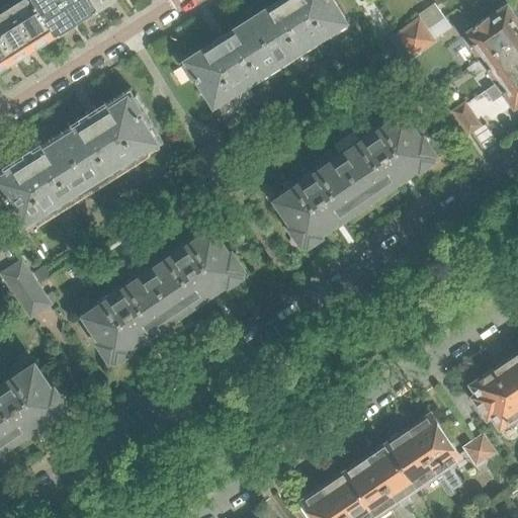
[(57,33),(35,0),(11,0),(7,3),(18,19),(22,19),(28,28),(26,32),(35,47),(37,46),(41,47),(48,42),(49,38),(57,33)]
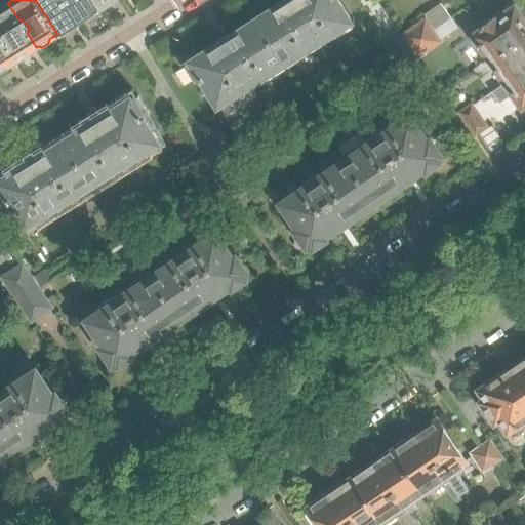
[(79,22),(66,0),(36,0),(57,34),(57,35),(61,34),(62,35),(71,29),(70,28),(79,22)]
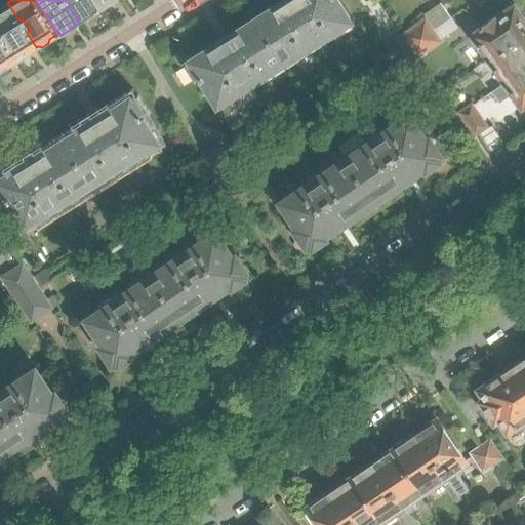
[(101,10),(94,0),(66,0),(79,22),(88,15),(89,17),(101,10)]
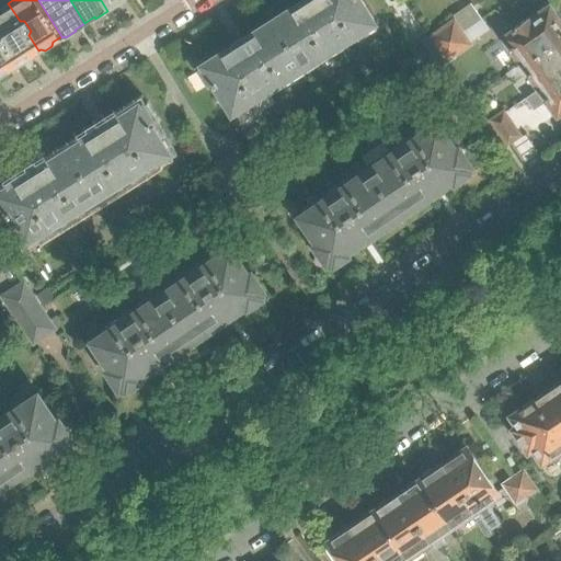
[(101,0),(107,11),(122,1),(121,0),(101,0)]
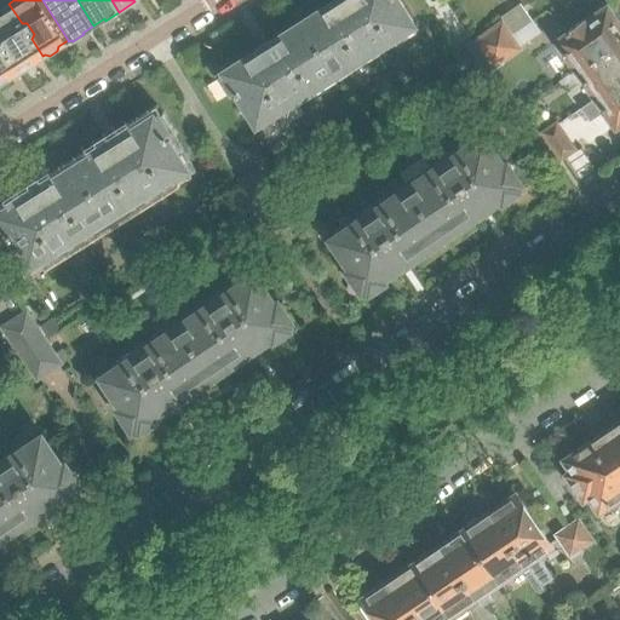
[(375,50),(343,0),(333,0),(334,1),(303,22),(336,74),(375,50)]
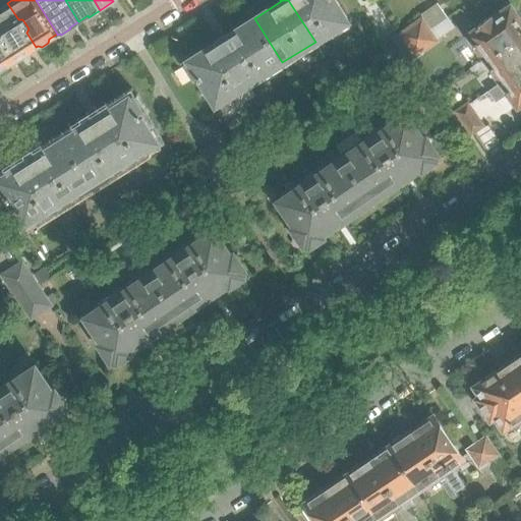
[(348,20),(335,0),(288,0),(315,42),(348,20)]
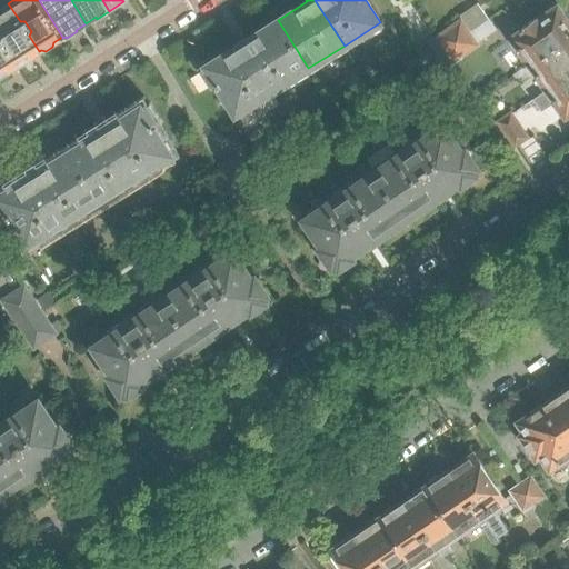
[(443,50),(489,19),(478,2),(459,16),(461,19),(435,37),(443,50)]
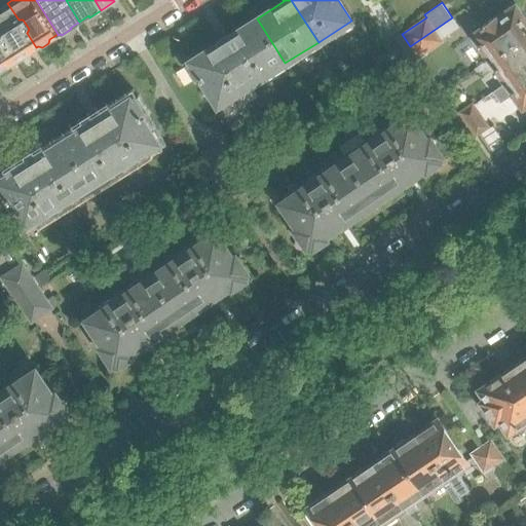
[(27,33),(29,29),(23,20),(19,20),(7,3),(0,7),(0,33),(2,34),(7,42),(6,45),(15,61),(17,60),(22,61),(28,57),(29,52),(36,47),(27,33)]
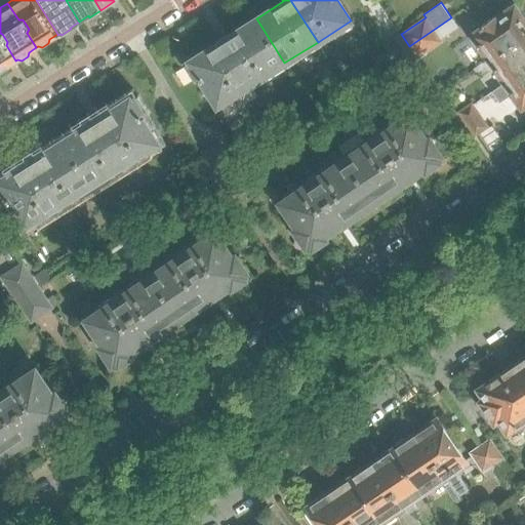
[(486,61),(524,33),(524,17),(522,17),(515,6),(498,17),(496,14),(480,27),(481,28),(470,35),(469,34),(463,38),(465,39),(456,45),(460,50),(470,44),(469,42),(472,40),(486,61)]
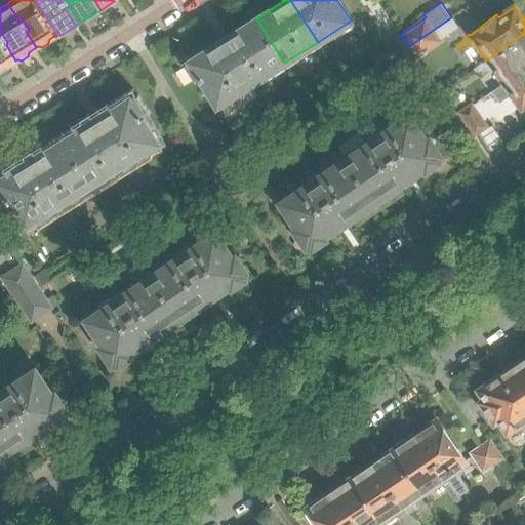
[(441,39),(458,27),(451,17),(409,46),(412,51),(417,59),(442,41),(441,39)]
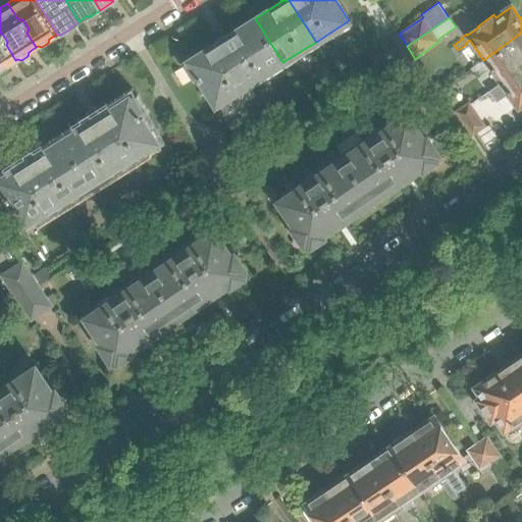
[(282,62),(255,18),(228,35),(227,33),(225,34),(226,36),(222,38),(250,83),(282,62)]
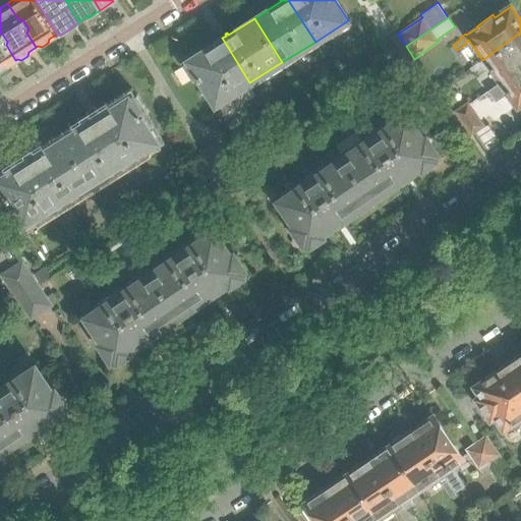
[(6,45),(7,42),(2,34),(0,33),(0,72),(6,69),(7,64),(15,60),(6,45)]
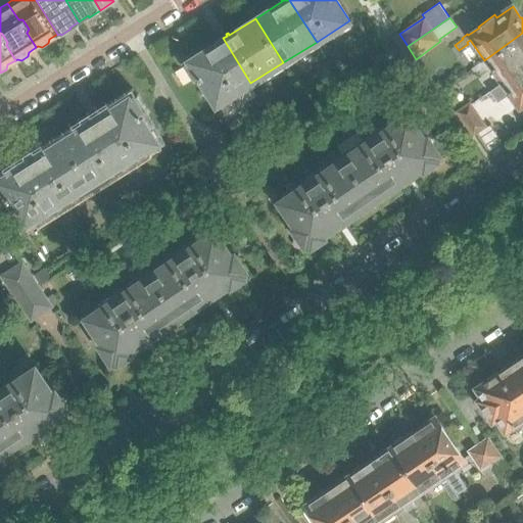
[(408,46),(399,34),(399,33),(386,41),(392,50),(382,56),(388,65),(411,51),(408,46)]
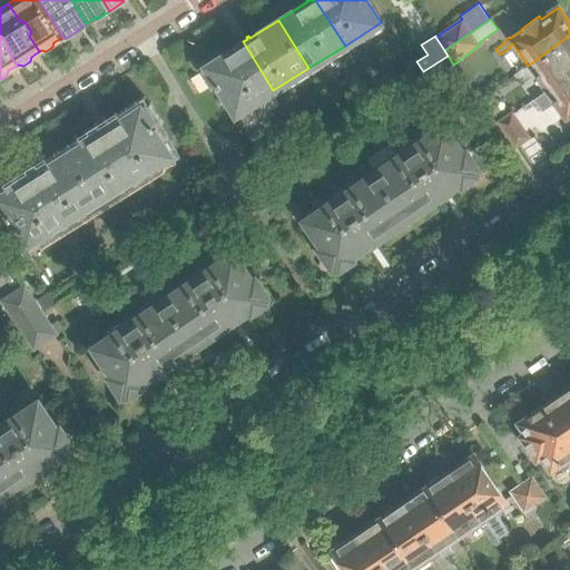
[(546,91),(569,74),(569,36),(528,66),(528,67),(524,68),(533,80),(536,78),(546,91)]
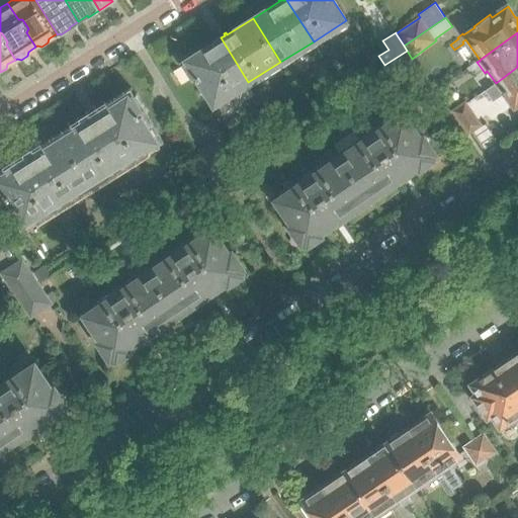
[(248,82),(221,37),(217,40),(216,39),(213,40),(214,42),(188,60),(189,62),(185,64),(194,77),(197,75),(216,103),(248,82)]
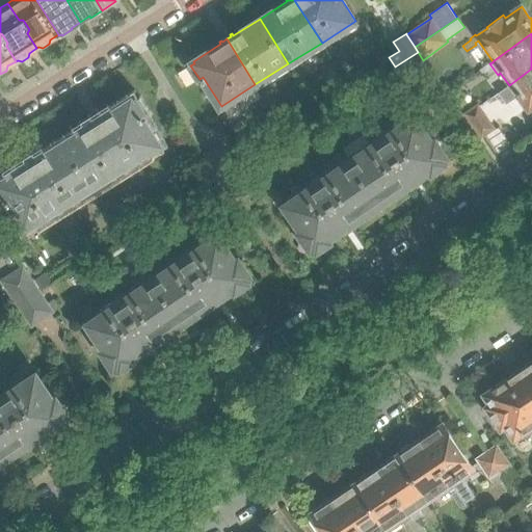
[(331,48),(327,50),(331,58),(337,55),(331,48)]
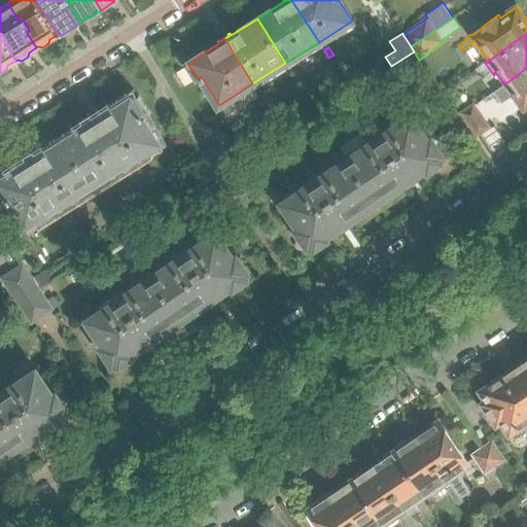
[(328,58),(324,49),(319,54),(323,61),(328,58)]
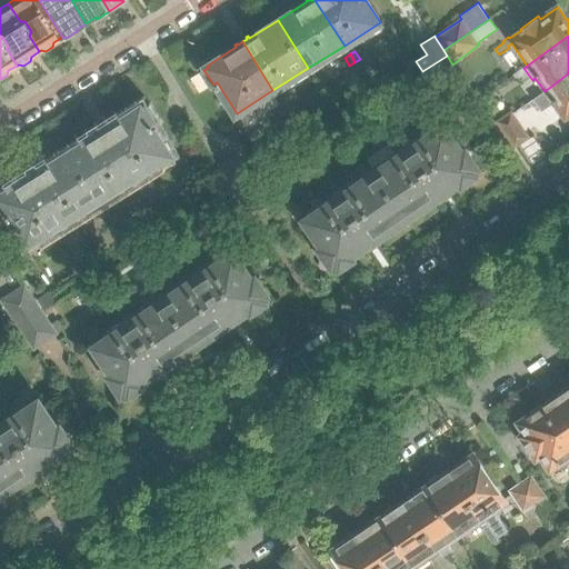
[(431,85),(455,70),(456,69),(452,65),(447,56),(422,71),(431,85)]
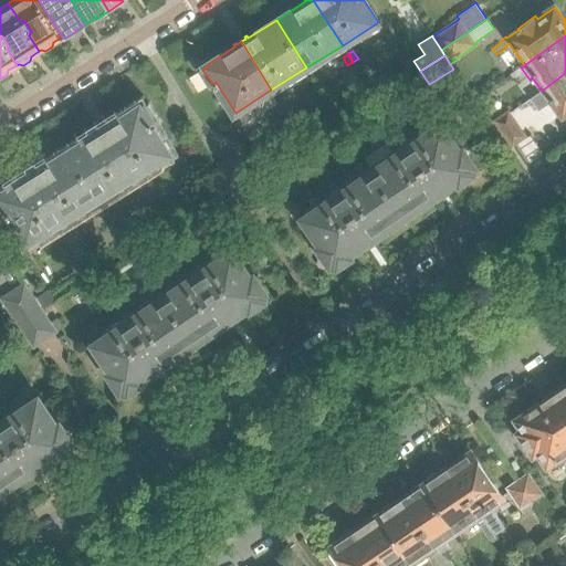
[(513,80),(523,73),(520,67),(510,74),(513,80)]
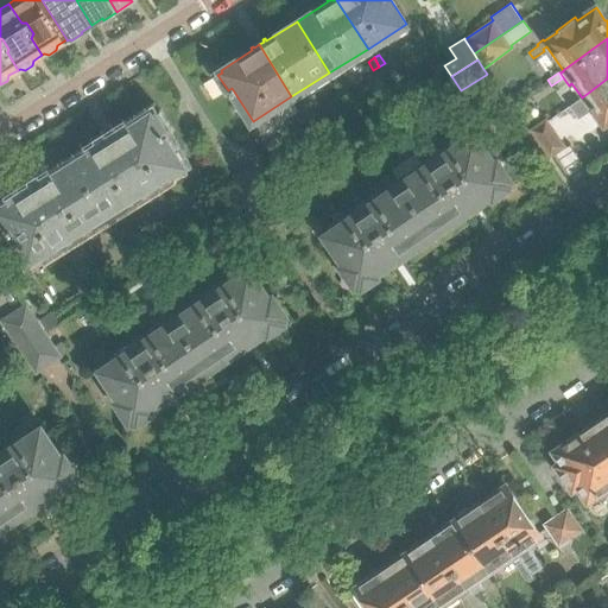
[(607,78),(582,97),(569,106),(578,119),(590,111),(601,126),(607,120),(607,78)]
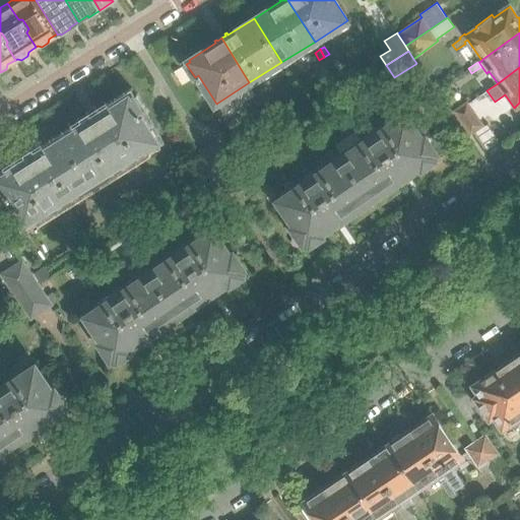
[(267,100),(259,86),(253,89),(262,103),(267,100)]
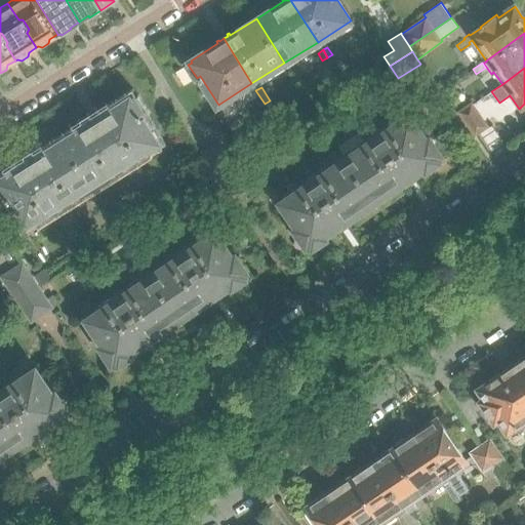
[(265,104),(255,90),(250,94),(259,108),(265,104)]
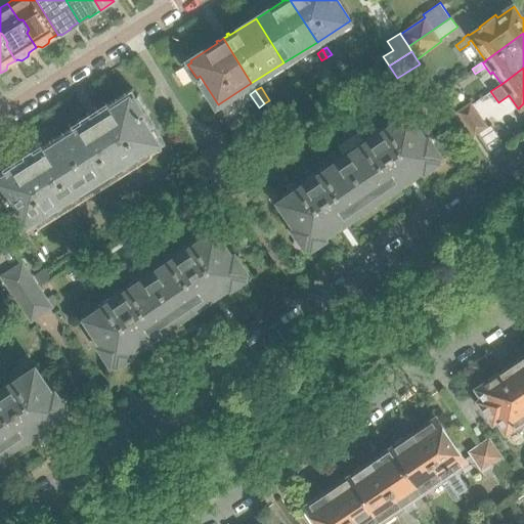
[(158,142),(140,114),(144,112),(135,97),(131,99),(130,97),(103,115),(101,113),(100,114),(98,111),(94,114),(125,163),(158,142)]
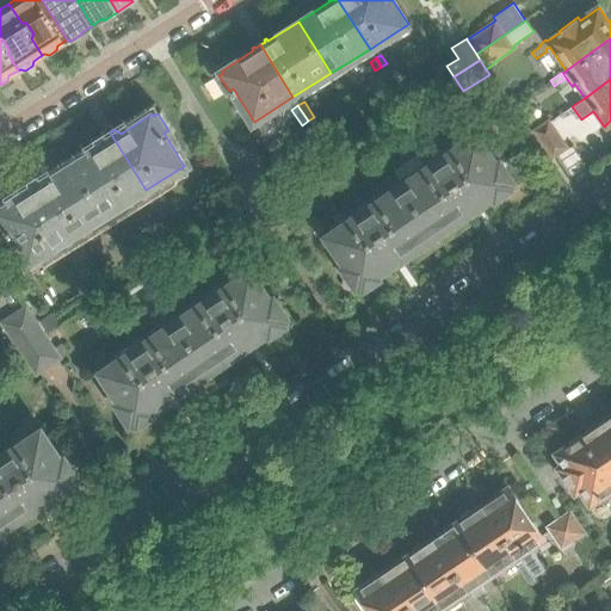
[(566,148),(549,122),(536,131),(553,156),(566,148)]
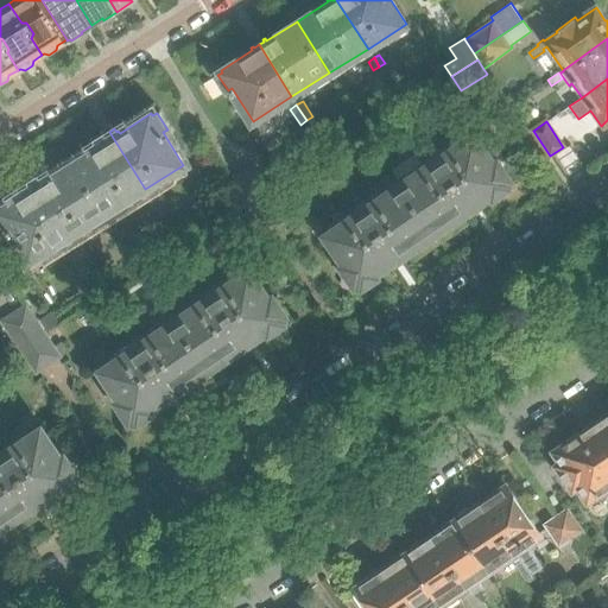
[(145,189),(109,132),(103,135),(106,139),(103,140),(105,143),(75,162),(107,213),(145,189)]
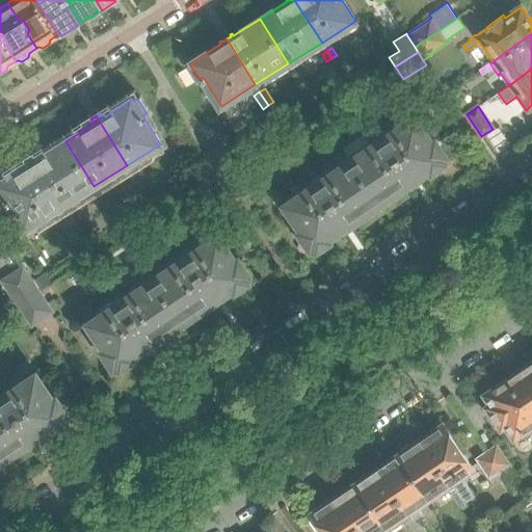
[(447,156),(435,139),(432,141),(416,116),(388,134),(380,125),(377,127),(415,181),(431,169),(432,171),(445,163),(444,161),(446,160),(444,158),(447,156)]
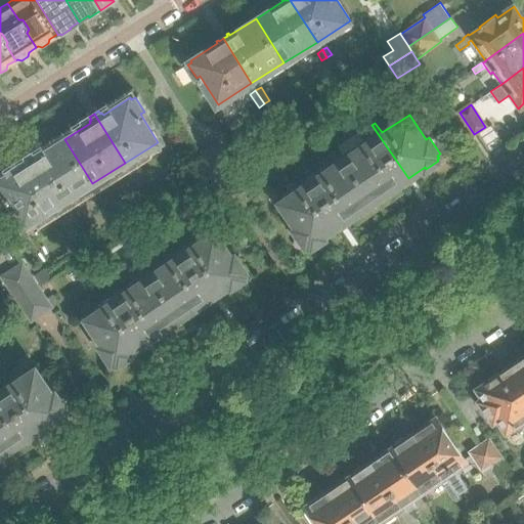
[(408,178),(372,125),(366,128),(374,138),(346,158),(375,201),(408,178)]
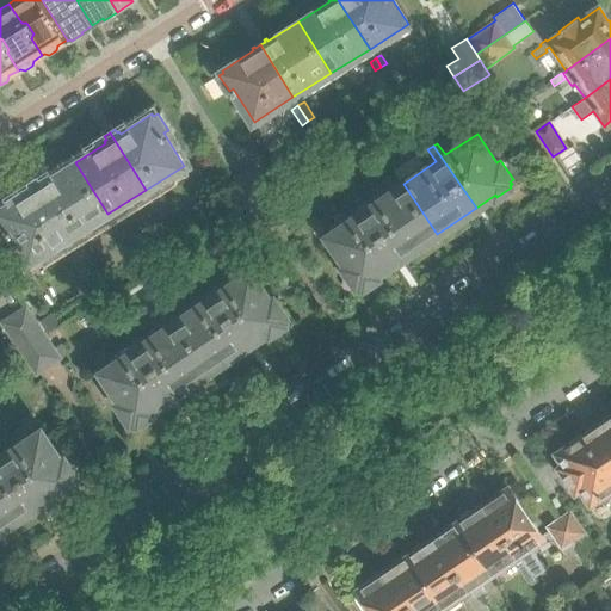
[(107,214),(75,162),(44,183),(42,180),(41,181),(38,178),(32,181),(69,238),(107,214)]
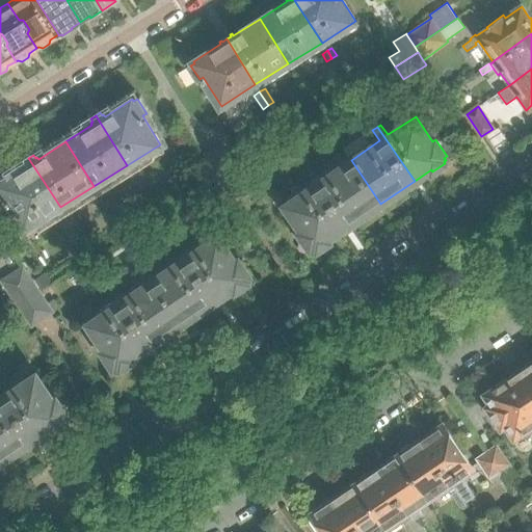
[(60,207),(28,158),(24,160),(26,163),(24,164),(25,166),(0,182),(0,195),(4,203),(8,200),(26,229),(60,207)]
